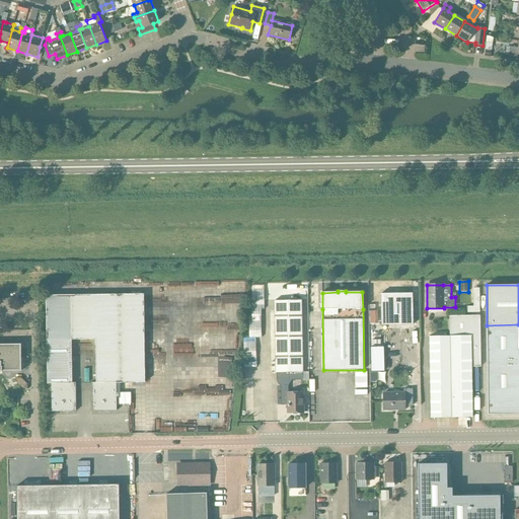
[(382,325),(414,324),(413,293),(381,294),(382,325)]
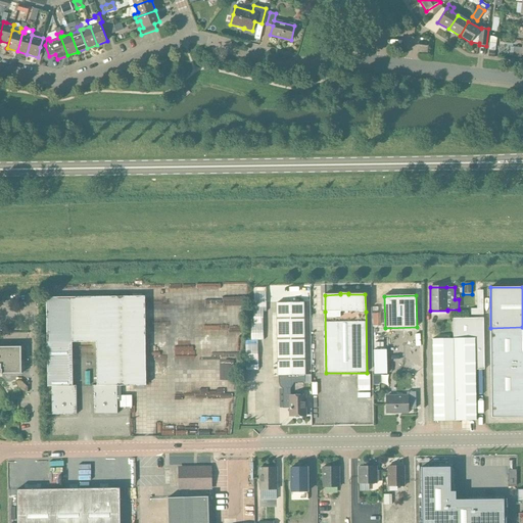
[(97,342),(98,385),(98,386),(117,386),(146,385),(145,296),(47,297),(48,387),(52,387),(73,386),(72,342),(97,342)]
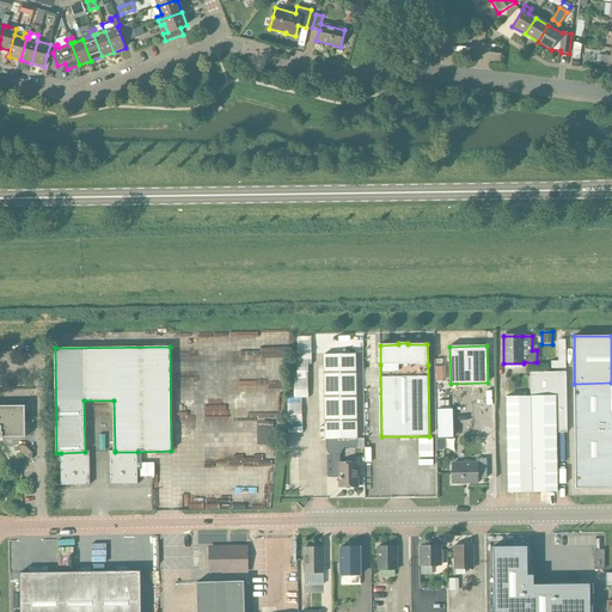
[(357,439),(355,354),(343,354),(324,355),(325,439),(326,439),(326,448),(331,448),(331,473),(340,473),(340,463),(340,456),(344,448),(356,448),(356,439),(357,439)]
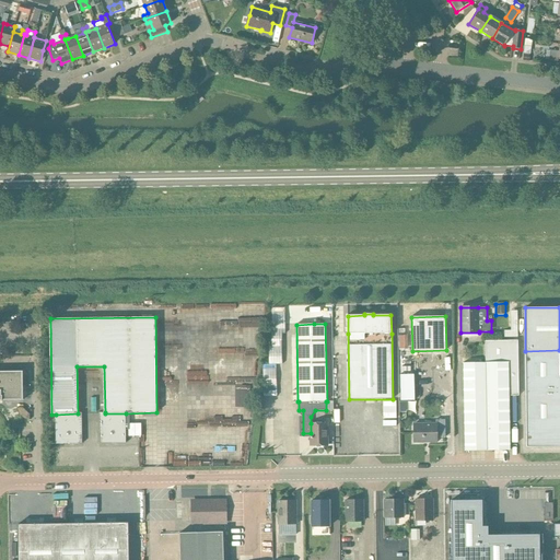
[(517,340),(486,341),(486,363),(488,451),(510,451),(509,396),(518,396),(517,340)]
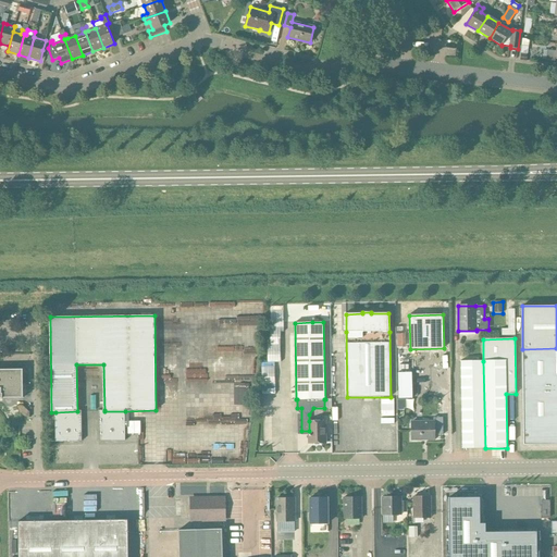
[(556,348),(522,349),(523,403),(556,401),(556,374),(556,348)]
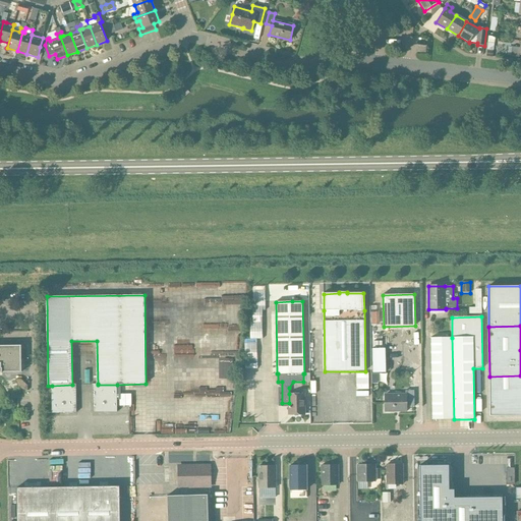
[(454,419),(452,338),(430,338),(432,419),(454,419)]
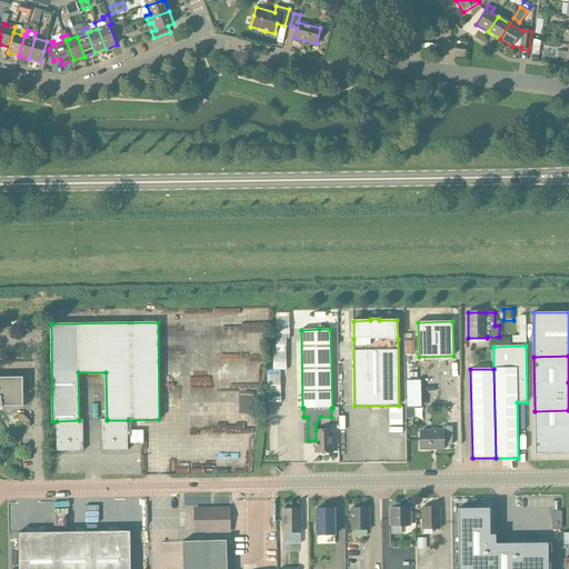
[(0,407),(2,407),(25,407),(23,378),(0,377),(0,407)]
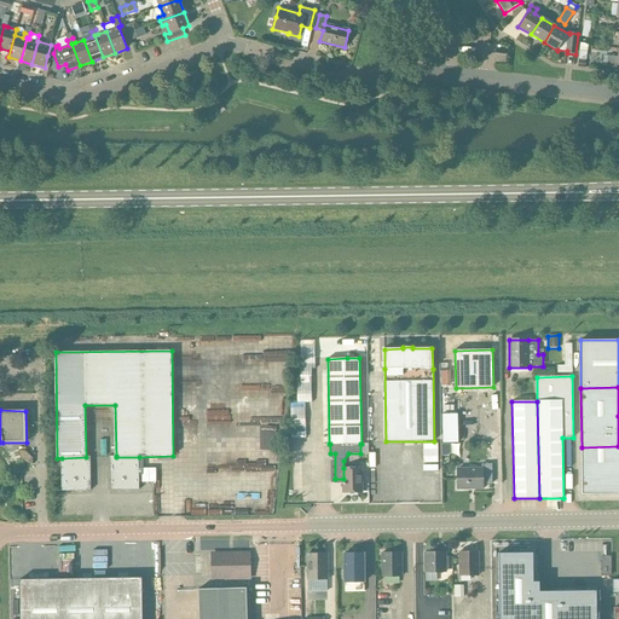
[(439,463),(438,444),(423,444),(423,450),(423,457),(423,463),(439,463)]
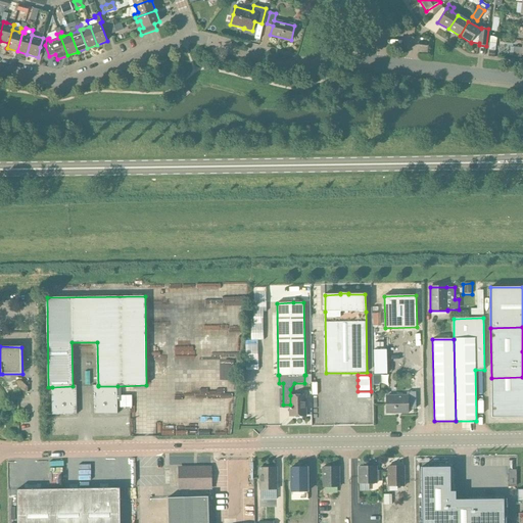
[(381,375),(373,375),(373,385),(380,385),(380,384),(381,383),(381,379),(381,375)]
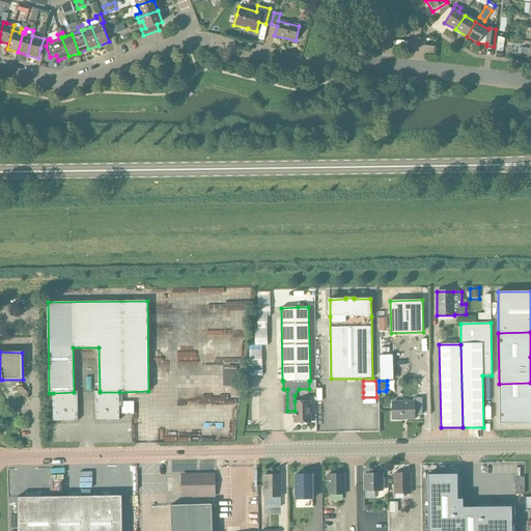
[(530,423),(530,383),(499,384),(499,424),(530,423)]
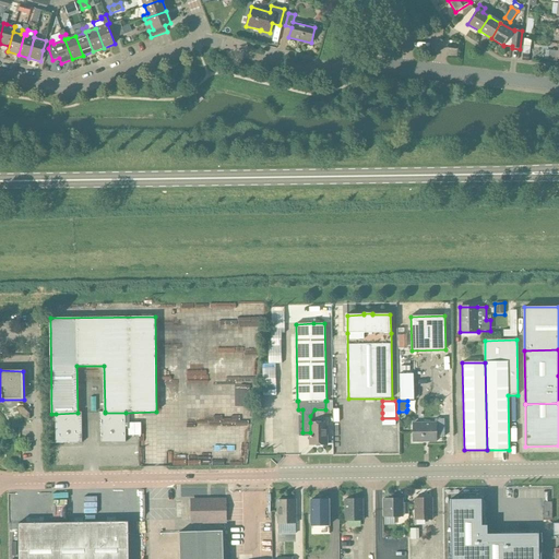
[(23,407),(18,407),(18,412),(21,416),(25,418),(30,419),(30,413),(27,413),(23,407)]
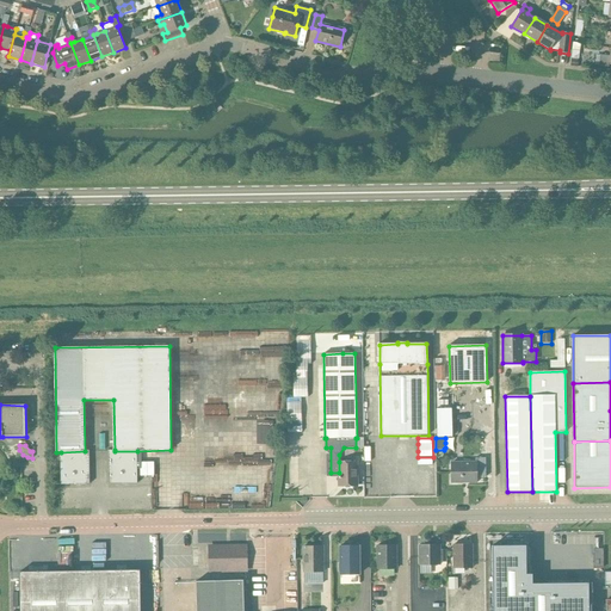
[(137,483),(137,451),(115,451),(115,450),(109,450),(109,483),(137,483)]
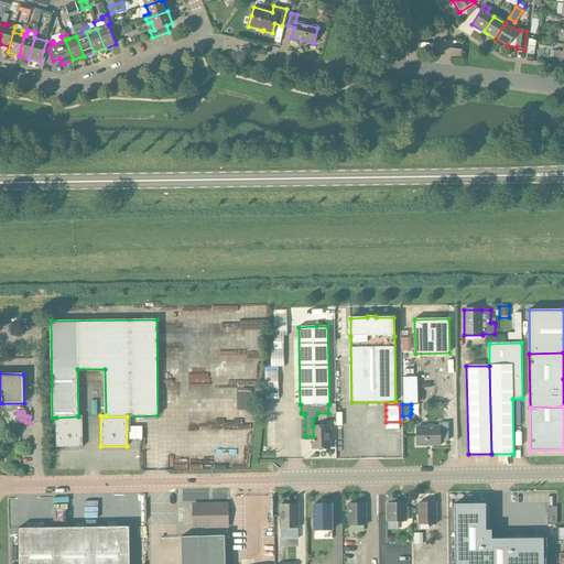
[(83,416),(78,416),(56,418),(56,447),(83,447),(83,416)]
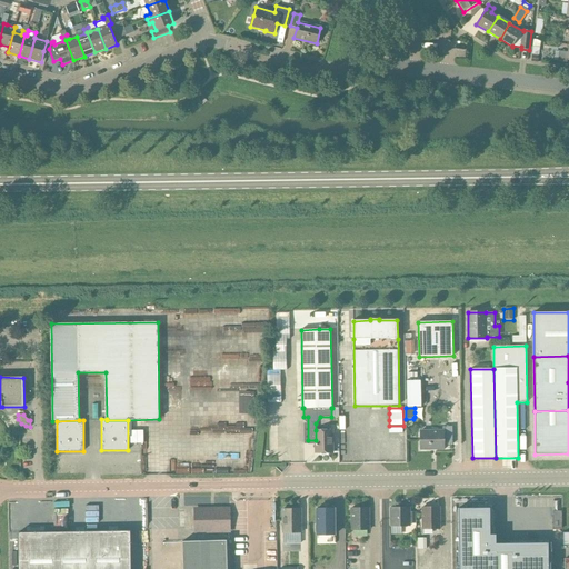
[(420,431),(421,438),(421,449),(443,449),(443,445),(452,445),(452,433),(452,427),(442,427),(442,431),(420,431)]
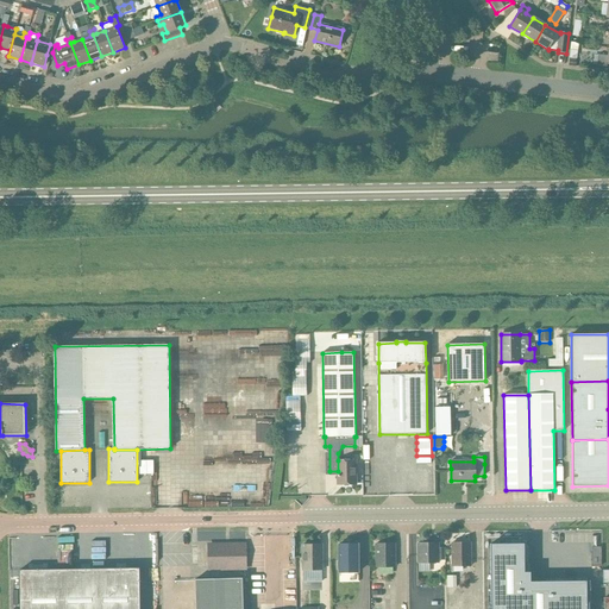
[(338,460),(338,471),(338,485),(356,484),(356,460),(338,460)]
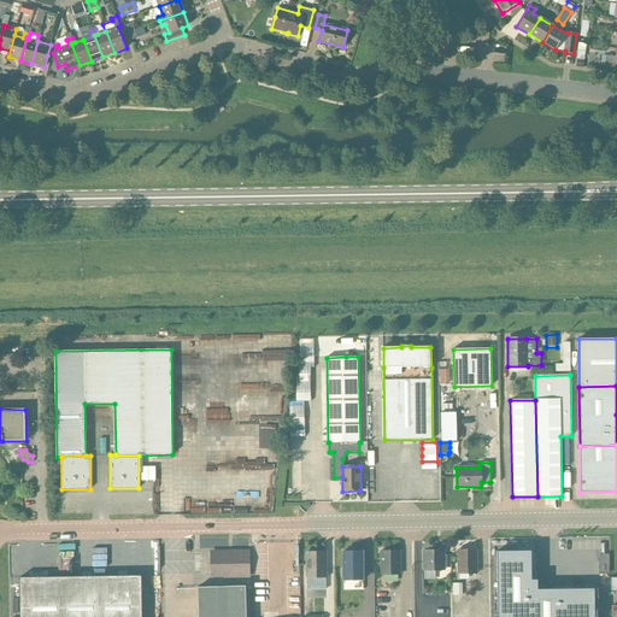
[(444,550),(424,551),(424,571),(445,570),(444,550)]
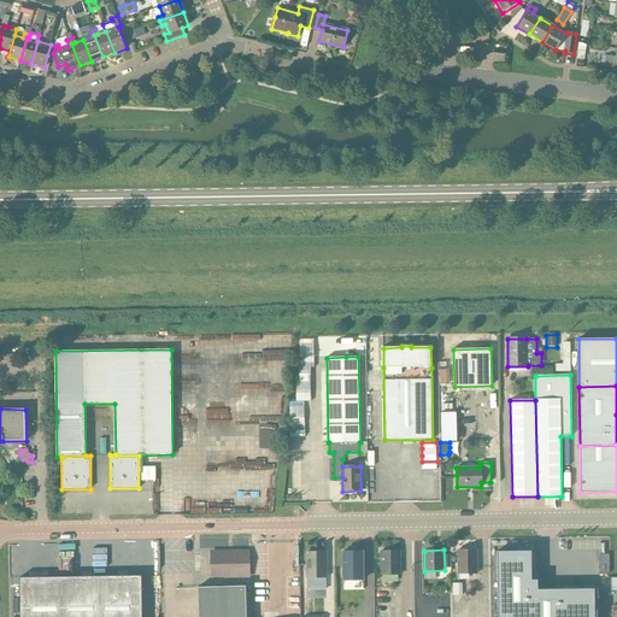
[(477,574),(476,550),(458,550),(459,574),(477,574)]
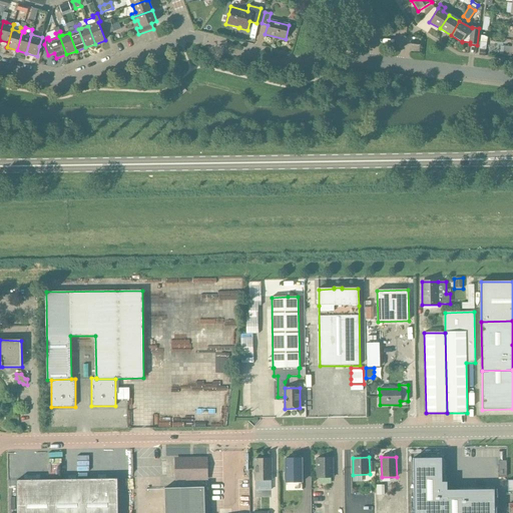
[(443,457),(414,458),(414,512),(495,512),(495,491),(444,492),(443,457)]
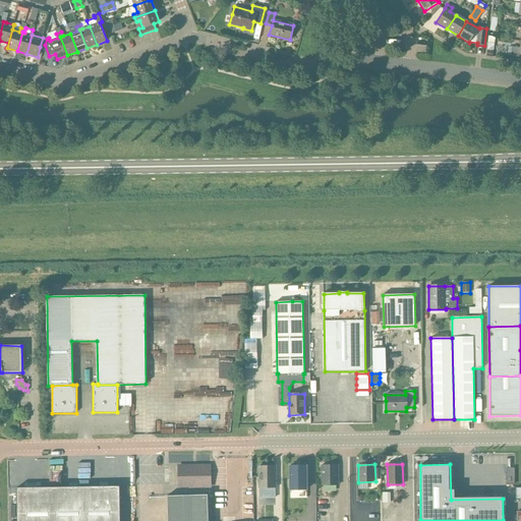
[(306,489),(306,465),(290,466),(290,490),(306,489)]
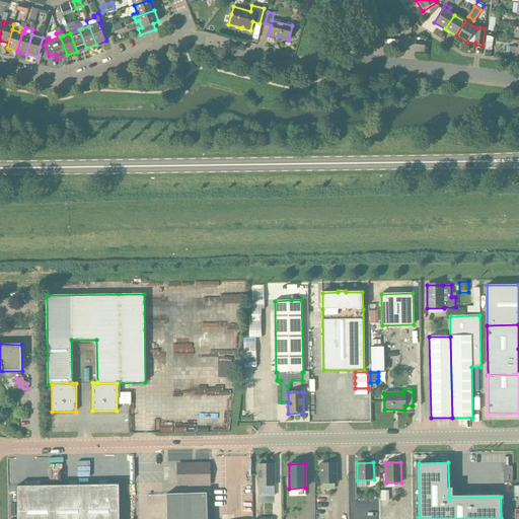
[(320,463),(320,484),(337,484),(337,463),(320,463)]
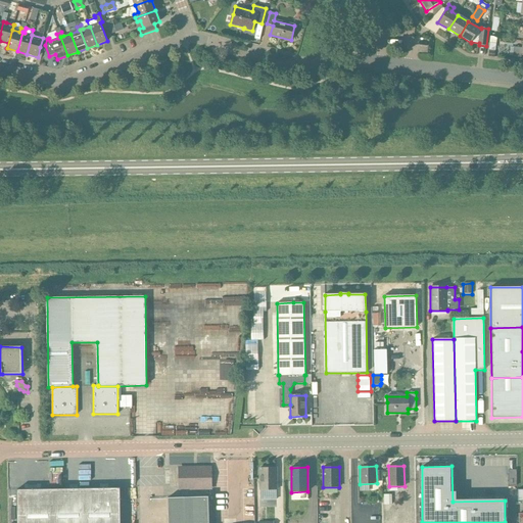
[(180,469),(180,479),(180,489),(210,488),(210,468),(180,469)]
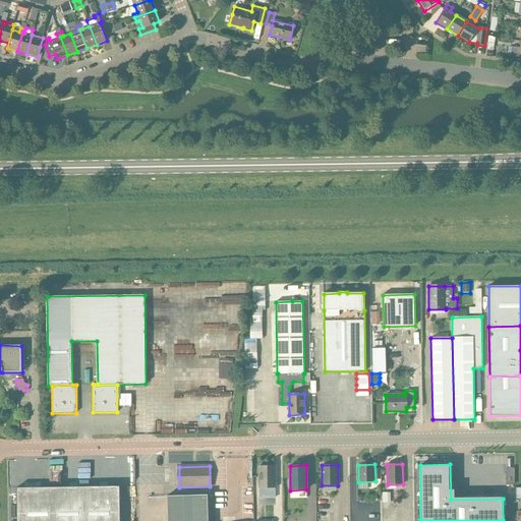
[(259,488),(276,487),(275,466),(259,466),(259,488)]
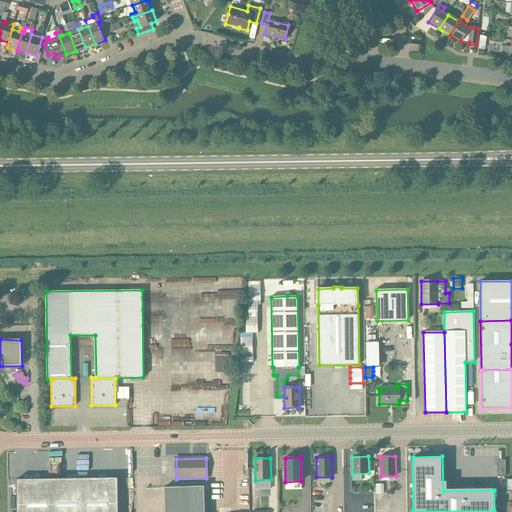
[(117,511),(118,488),(117,478),(17,479),(17,511),(117,511)]
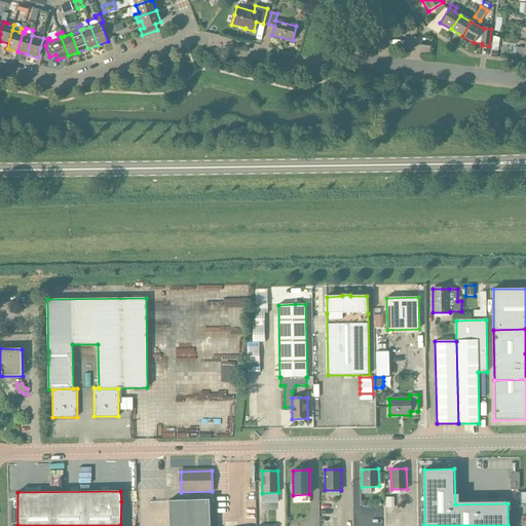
[(168,502),(167,502),(167,525),(208,525),(208,501),(168,502)]
